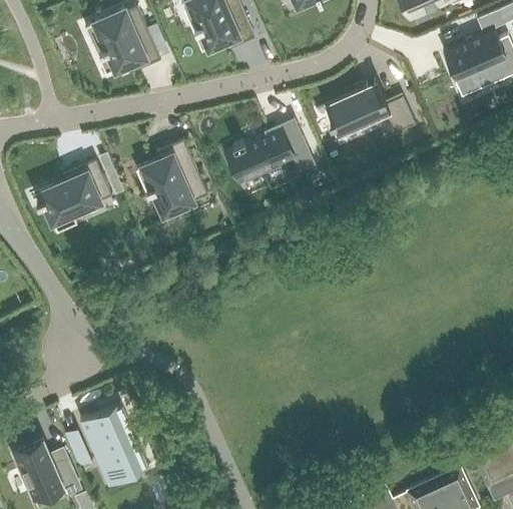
[(191,0),(188,2),(198,26),(193,28),(194,30),(192,31),(201,52),(235,37),(239,45),(252,39),(254,38),(237,0),(191,0)]
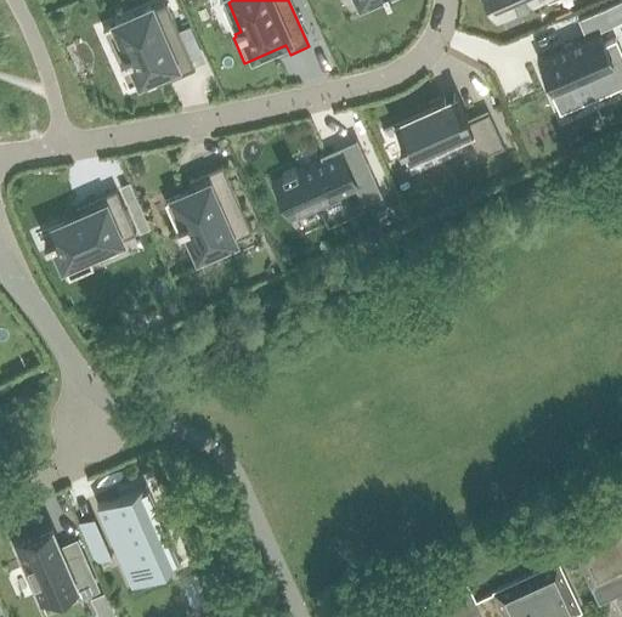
[(488,0),(498,21),(544,0),(488,0)]
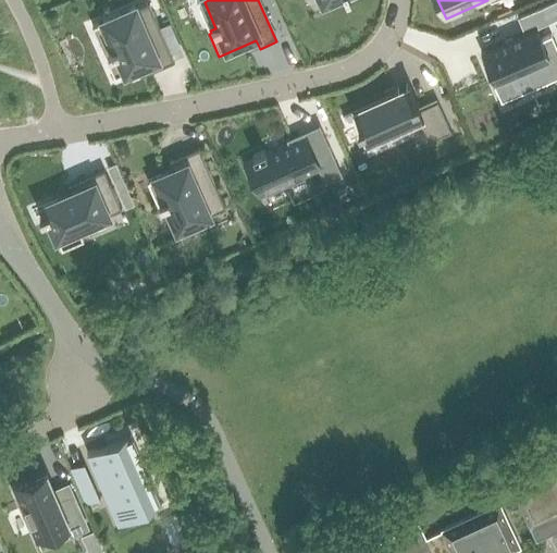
[(556,22),(556,3),(537,13),(537,14),(544,28),(556,22)]
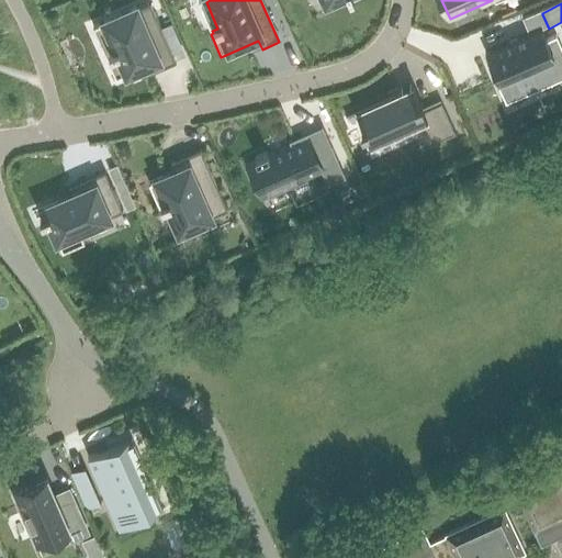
[(136,12),(132,14),(104,26),(116,53),(109,56),(110,57),(105,59),(115,82),(141,71),(139,71),(156,65),(160,74),(173,67),(177,66),(149,6),(136,12)]
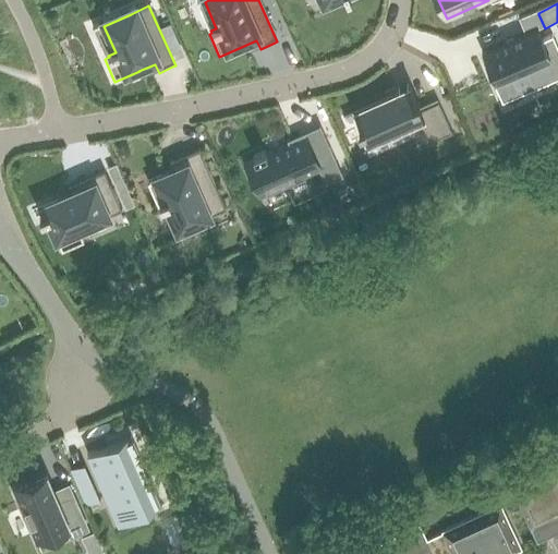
[(481,56),(482,58),(483,57),(495,84),(501,98),(504,104),(510,100),(510,103),(549,86),(540,64),(549,60),(543,46),(554,40),(553,39),(543,44),(537,33),(538,33),(538,31),(481,56)]
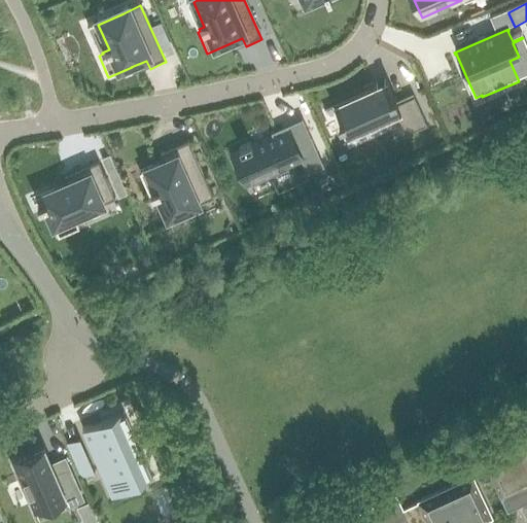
[(340,127),(342,126),(348,139),(387,121),(396,142),(427,129),(414,101),(397,109),(394,102),(395,101),(394,98),(393,99),(386,84),(334,108),(340,123),(339,123),(340,127)]
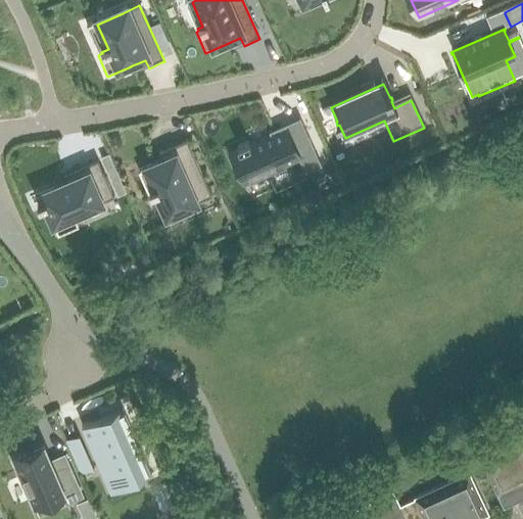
[(300,122),(298,122),(299,125),(272,137),(271,135),(269,136),(270,138),(249,147),(248,145),(237,149),(238,151),(232,154),(239,172),(246,187),(316,155),(300,122)]
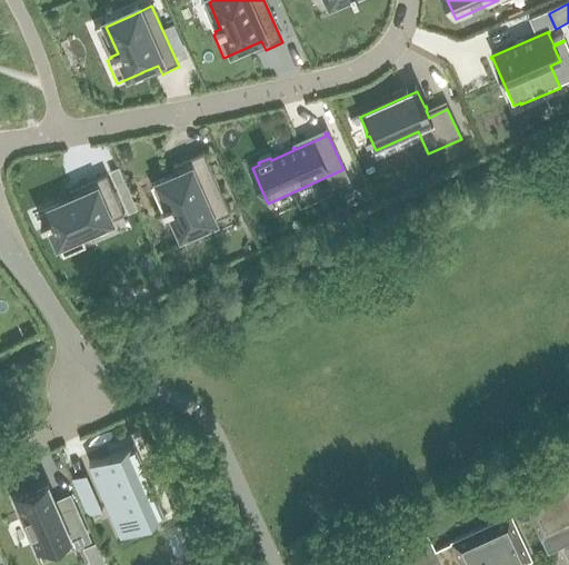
[(181,239),(231,217),(203,156),(185,165),(173,169),(177,178),(150,190),(161,214),(163,212),(165,215),(170,211),(181,239)]
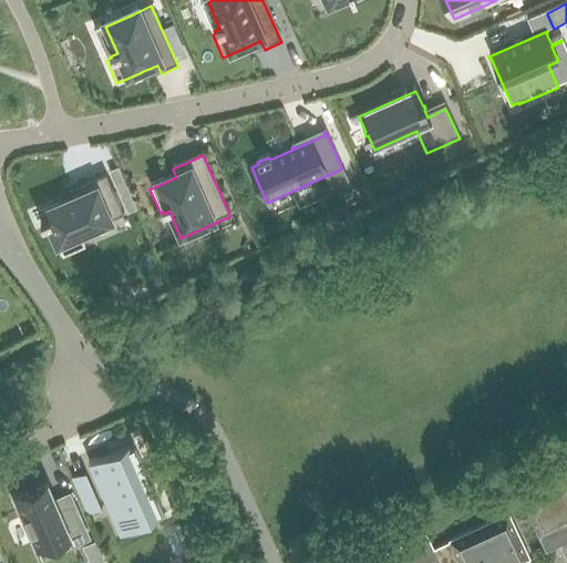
[(47,221),(40,224),(42,228),(49,225),(58,246),(124,217),(116,201),(106,177),(103,178),(104,178),(79,190),(82,197),(43,214),(47,221)]
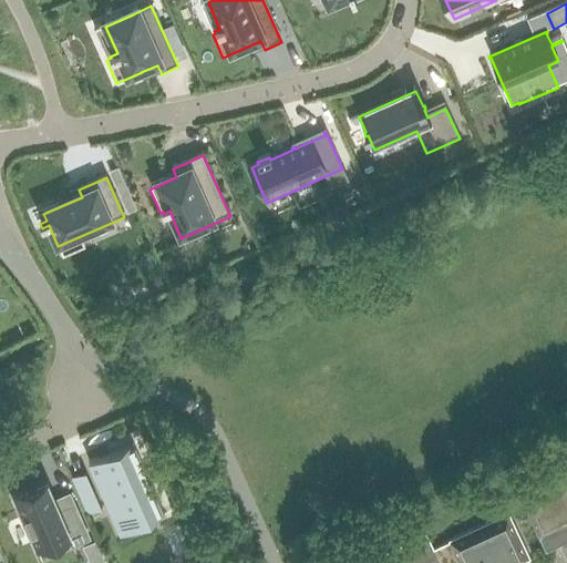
[(164,517),(133,446),(89,466),(111,517),(134,507),(143,526),(164,517)]
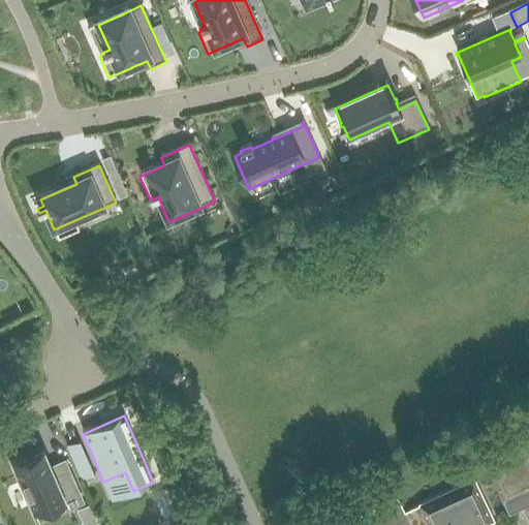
[(528,439),(481,462),(507,517),(528,506),(528,439)]
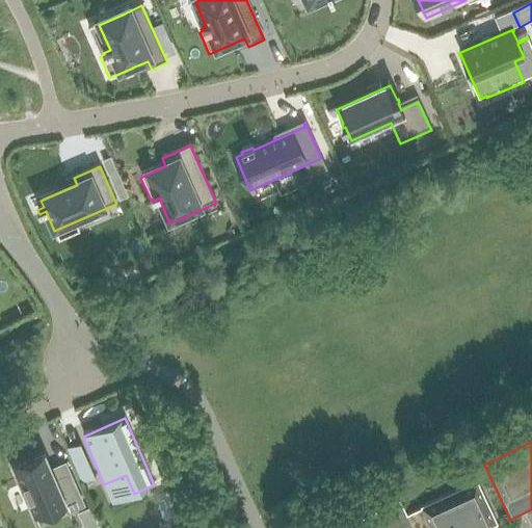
[(69,476),(54,482),(45,458),(14,472),(34,520),(63,507),(67,513),(82,507),(69,476)]
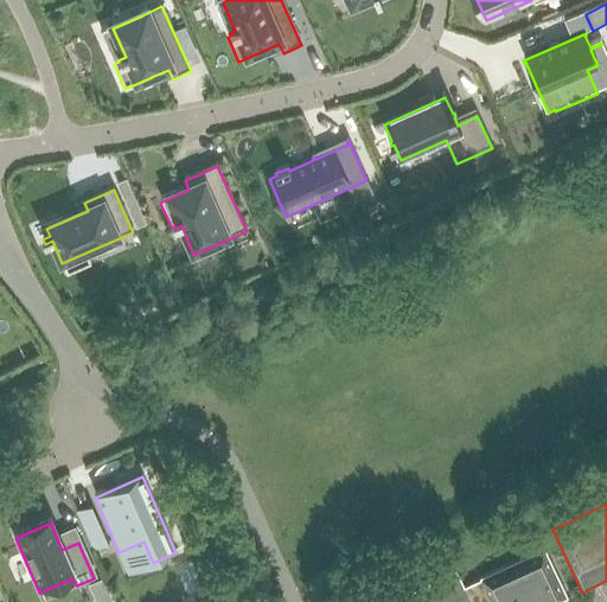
[(109,545),(102,529),(87,536),(95,551),(109,545)]
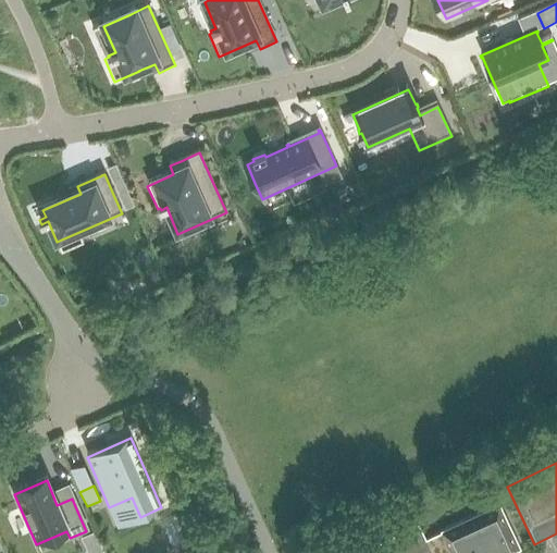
[(423,542),(417,528),(361,552),(519,552),(498,507),(423,542)]
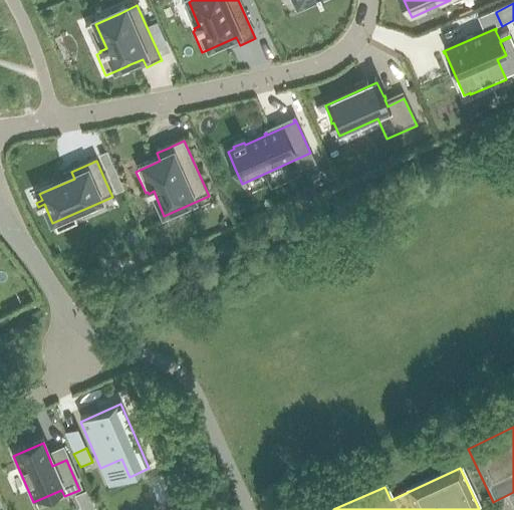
[(87,494),(77,499),(79,505),(90,500),(87,494)]
